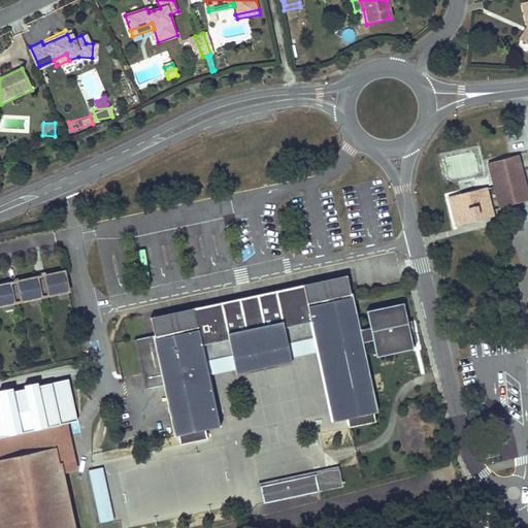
[(527,187),(521,153),(487,160),(497,206),(527,199),(527,187)]
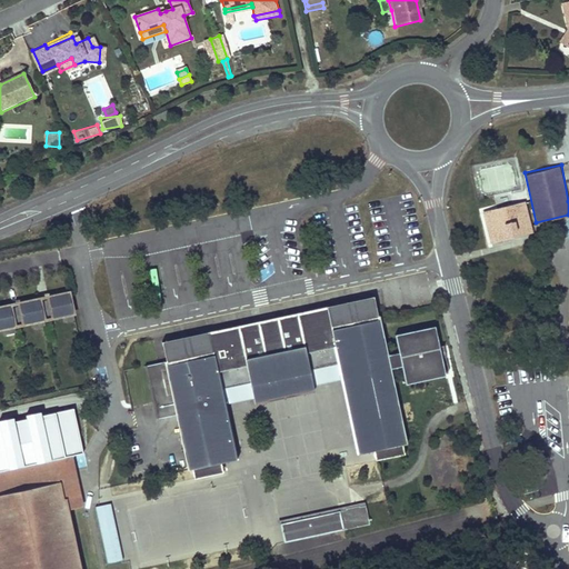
[(532,232),(525,201),(483,211),(491,243),(532,232)]
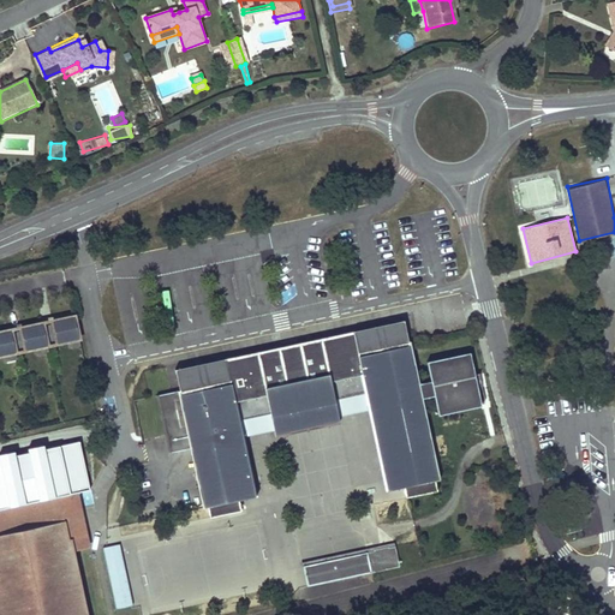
[(0,364),(3,364),(17,360),(35,357),(49,353),(66,350),(79,347),(73,324),(53,328),(54,333),(46,334),(43,330),(21,336),(22,340),(12,342),(11,339),(0,341),(0,364)]
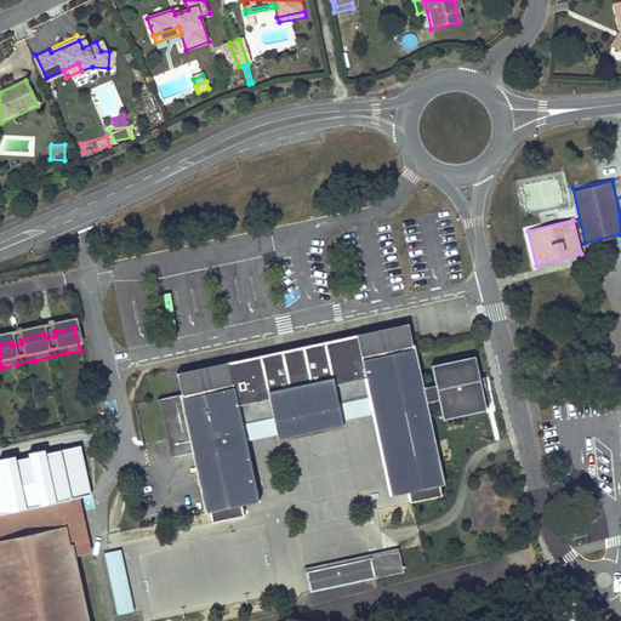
[(369,398),(371,414),(389,496),(408,493),(410,502),(442,496),(439,485),(444,485),(426,403),(423,387),(417,362),(419,362),(412,330),(405,331),(409,349),(362,359),(358,341),(326,359),(258,374),(224,369),(229,391),(178,402),(180,408),(160,412),(166,439),(170,457),(192,453),(205,513),(210,512),(211,523),(244,516),(241,506),(260,501),(246,442),(243,425),(273,417),(277,434),(278,442),(343,428),(341,421),(339,404),(369,398)]
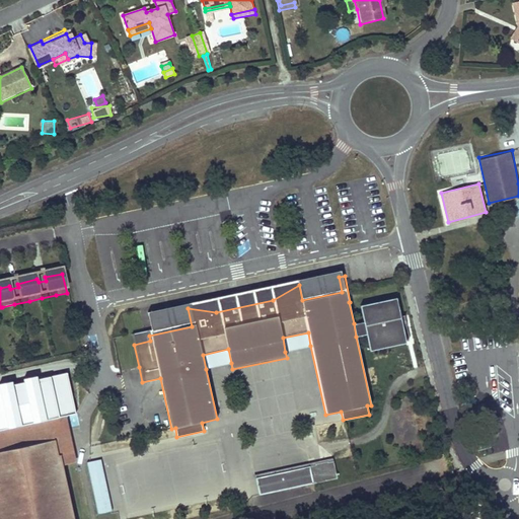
[(302,300),(342,292),(339,277),(299,285),(302,300)]
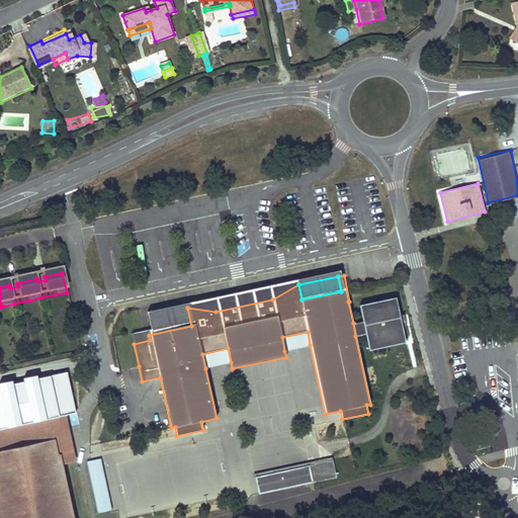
[(216,312),(272,299),(298,284),(187,308),(216,312)]
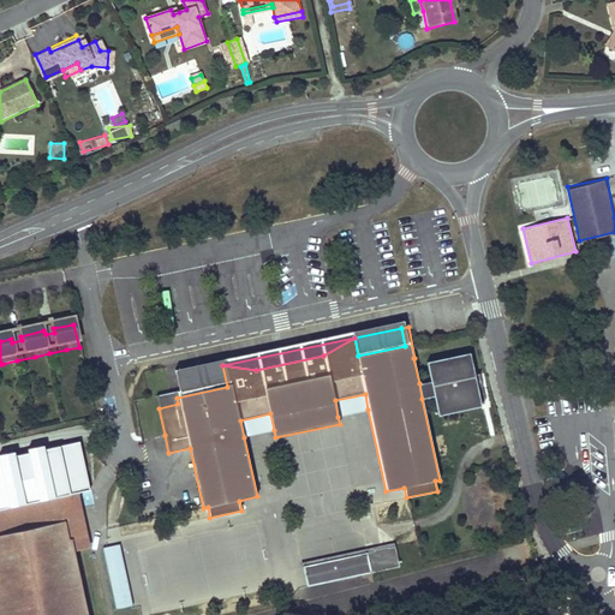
[(79,347),(66,350),(69,358),(82,354),(79,347)]
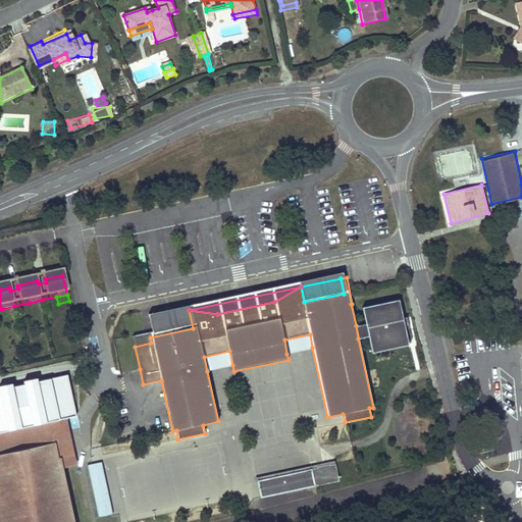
[(403,318),(399,299),(362,307),(366,323),(356,325),(358,338),(368,336),(405,328),(405,326),(400,327),(399,319),(403,318)]
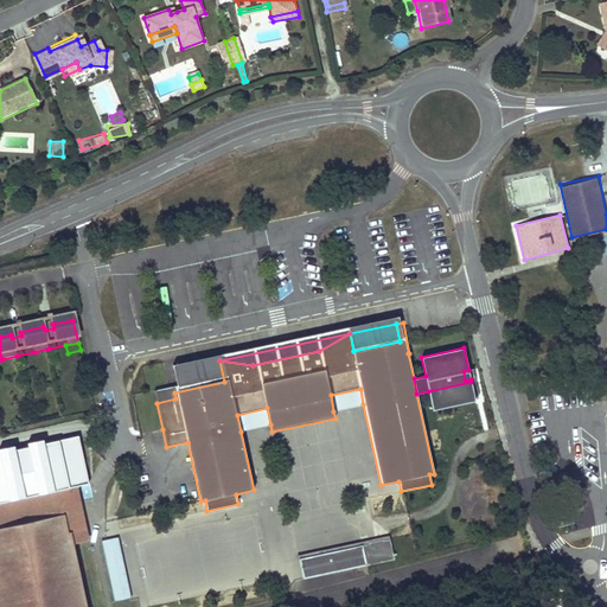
[(36,359),(51,356),(49,349),(34,352),(36,359)]
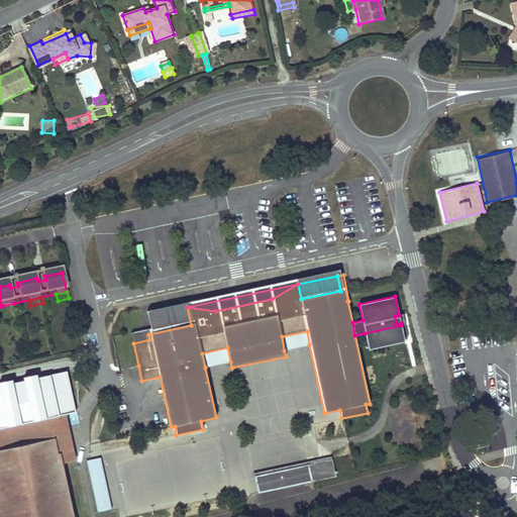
[(3,312),(16,310),(14,303),(2,306),(3,312)]
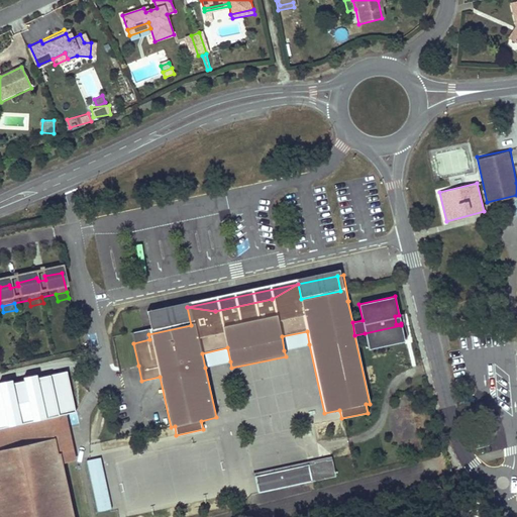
[(191,325),(187,307),(146,316),(148,334),(191,325)]
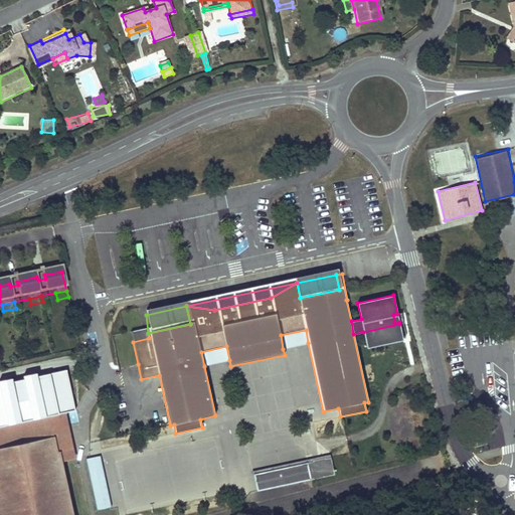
[(399,324),(363,332),(367,348),(403,340),(399,324)]
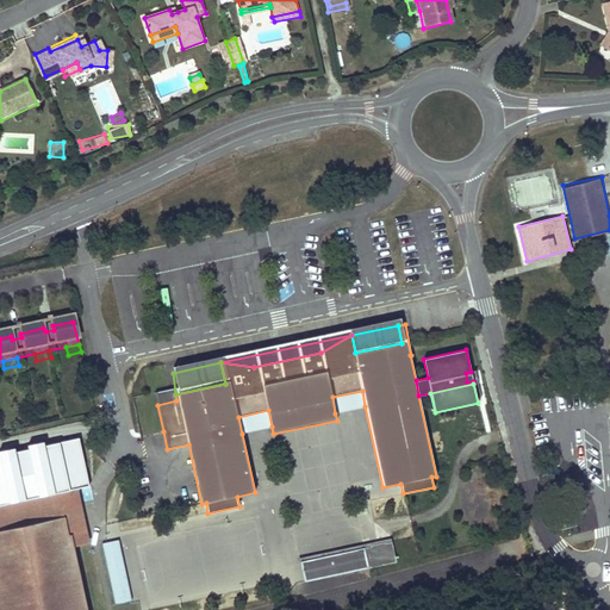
[(365,406),(362,391),(332,397),(335,414),(365,406)]
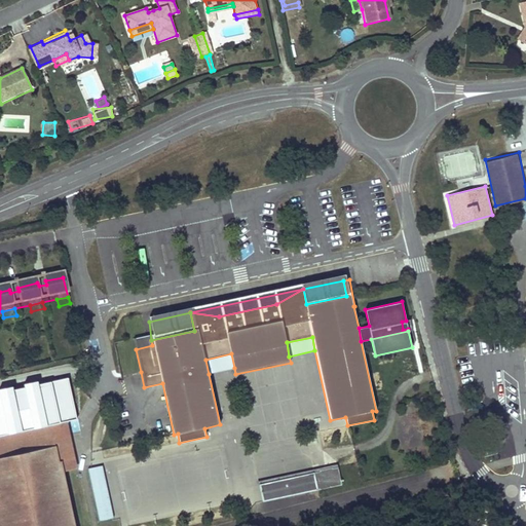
[(205,360),(209,374),(234,368),(231,353),(205,360)]
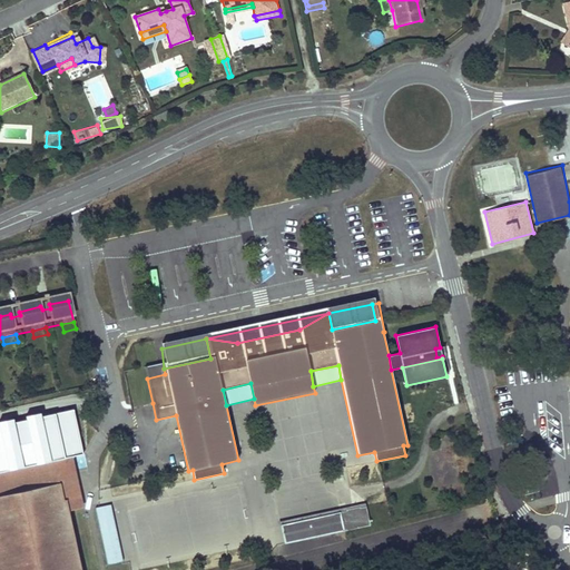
[(78,482),(71,453),(0,468),(0,471),(62,458),(64,465),(69,464),(72,483),(78,482)]
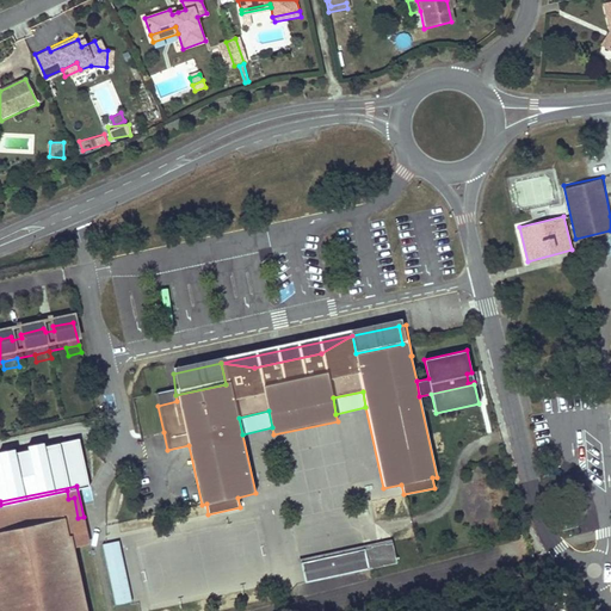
[(84,610),(68,537),(71,536),(87,532),(84,517),(78,518),(74,498),(68,499),(67,491),(0,505),(0,610),(84,610)]
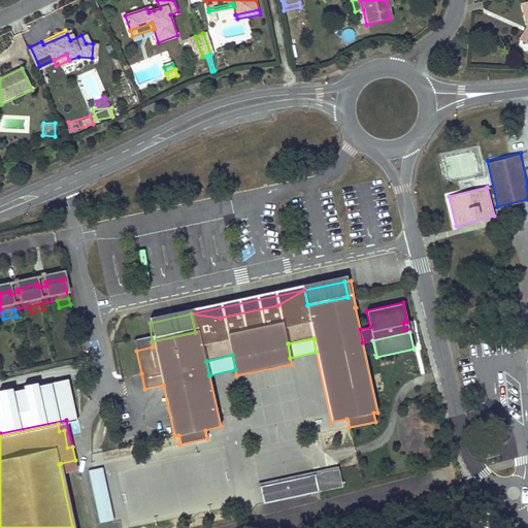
[(74,527),(61,463),(59,464),(72,527),(74,527)]
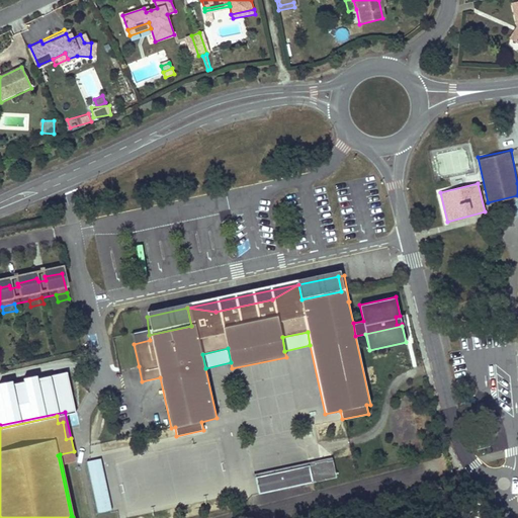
[(111,510),(100,458),(87,461),(98,513),(111,510)]
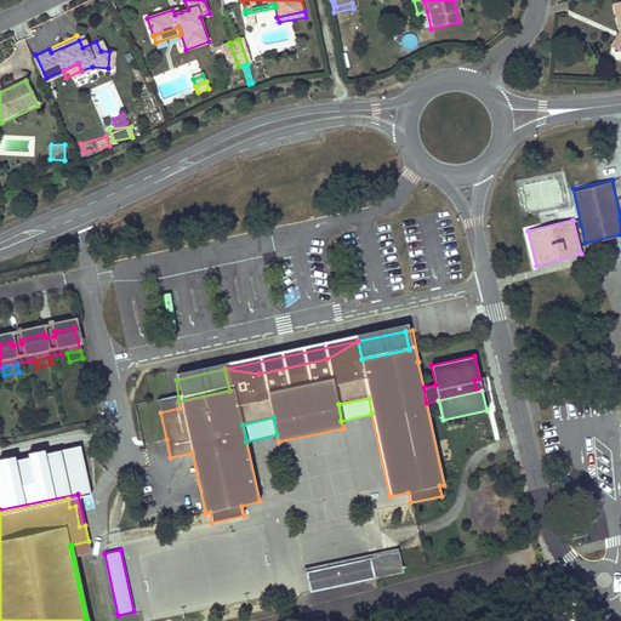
[(371,558),(306,571),(311,592),(376,579),(371,558)]
